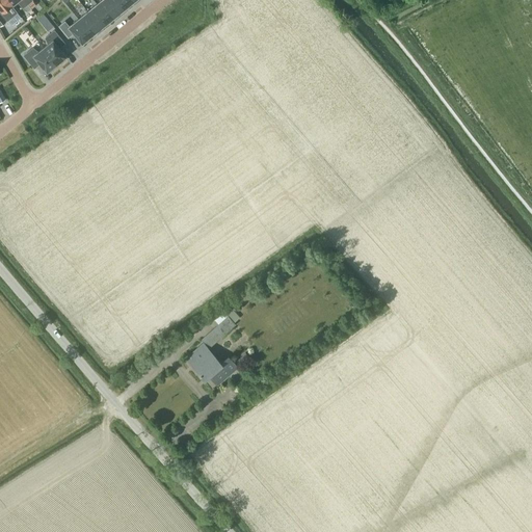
[(0,0),(0,10),(7,20),(18,11),(11,5),(6,0),(0,0)]
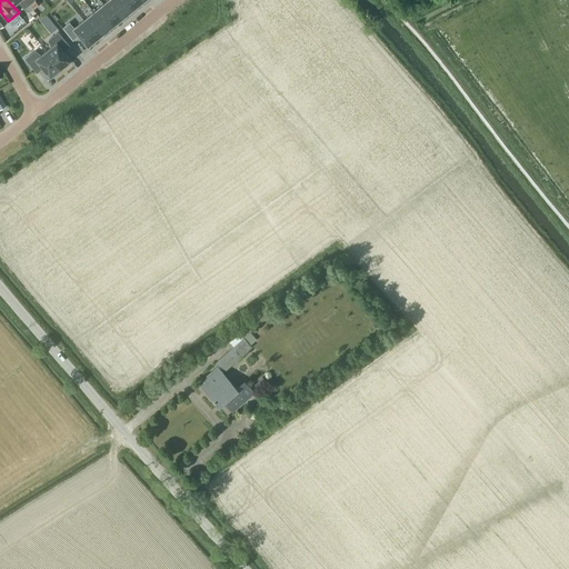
[(29,3),(29,5),(26,0),(7,0),(12,6),(18,0),(25,8),(26,7),(29,12),(33,9),(29,3)]
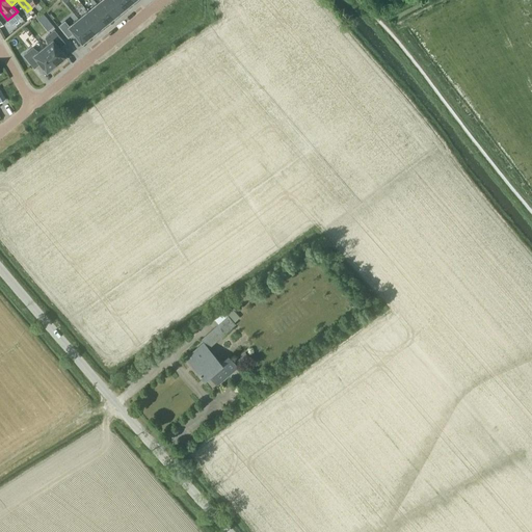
[(109,20),(110,21),(120,12),(118,12),(108,0),(99,0),(96,3),(109,20)]
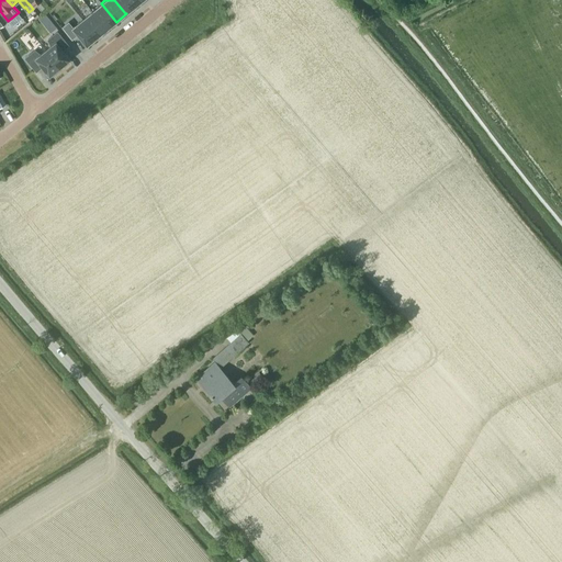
[(126,13),(135,6),(131,0),(114,0),(125,13),(126,13)]
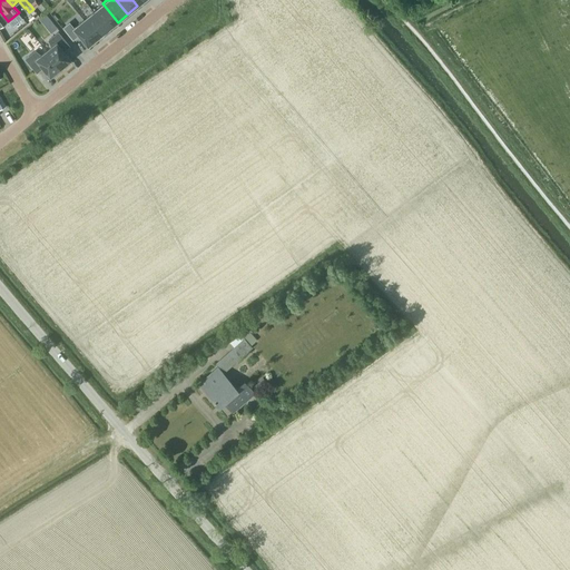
[(92,11),(94,11),(107,29),(108,30),(118,22),(117,21),(102,3),(92,11)]
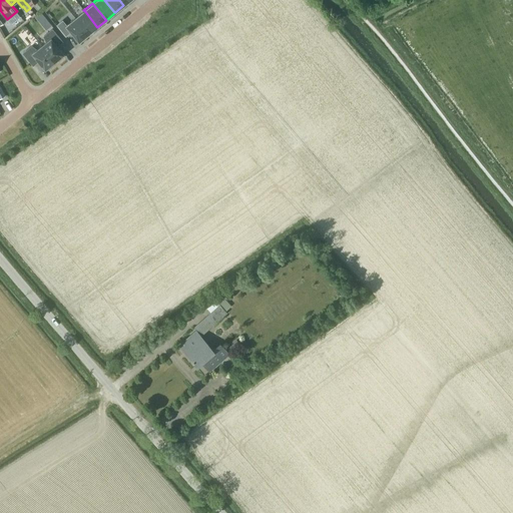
[(97,27),(96,26),(84,10),(83,10),(74,17),(75,18),(88,33),(88,34),(97,27)]
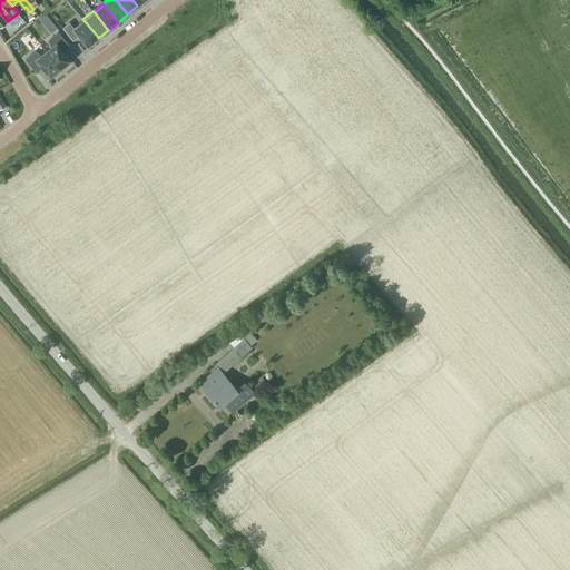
[(46,13),(39,19),(42,22),(49,18),(46,13)]
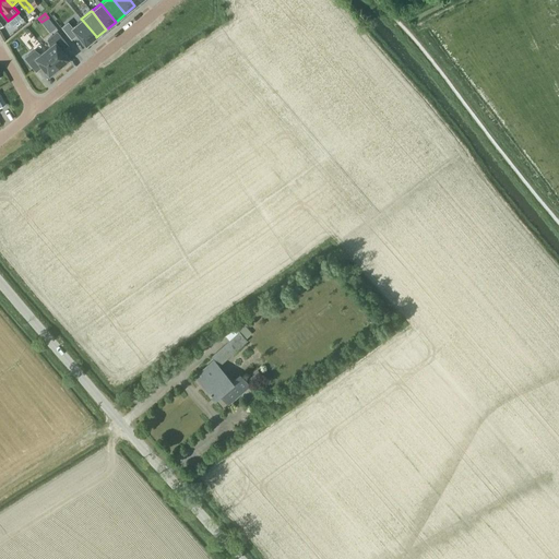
[(96,37),(96,36),(82,20),(81,19),(72,26),(68,22),(61,27),(71,39),(76,35),(85,46),(96,37)]
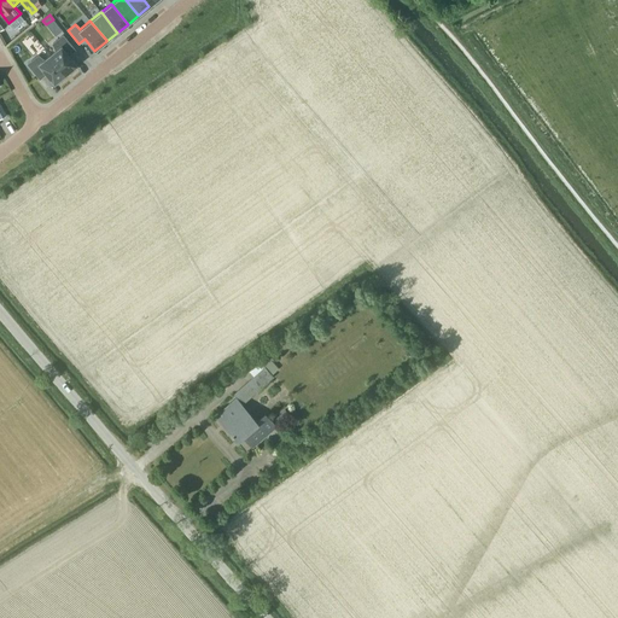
[(50,56),(66,76),(75,69),(74,66),(76,65),(66,53),(73,48),(63,35),(52,44),(56,51),(50,56)]
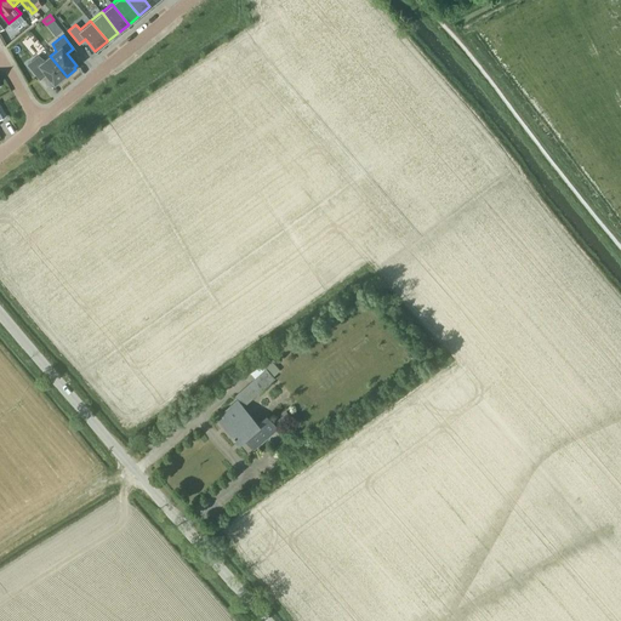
[(58,84),(67,77),(50,56),(44,61),(38,56),(28,64),(38,77),(44,72),(53,84),(56,81),(58,84)]
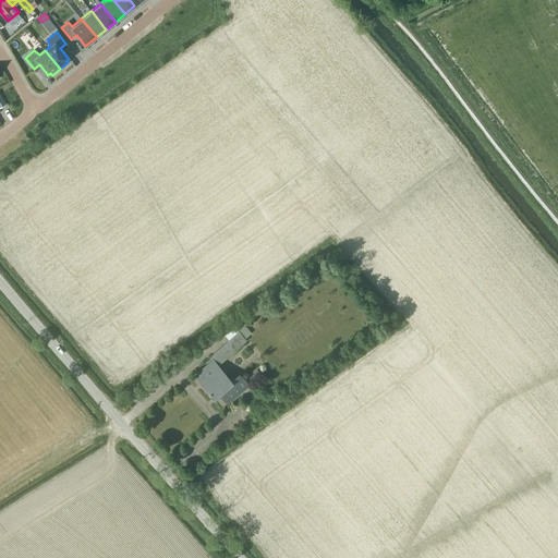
[(225,335),(228,339),(239,330),(235,327),(225,335)]
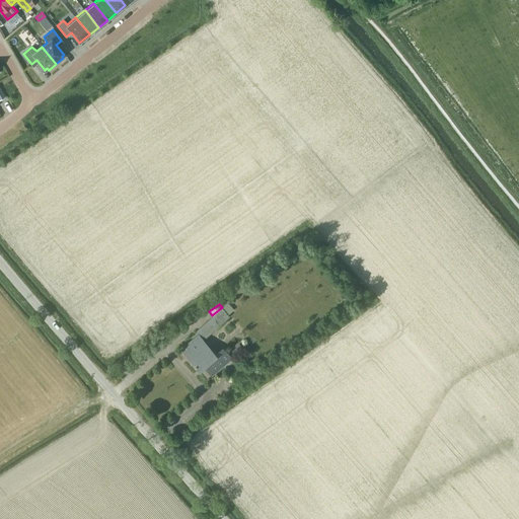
[(229,316),(222,307),(196,329),(204,339),(229,316)]
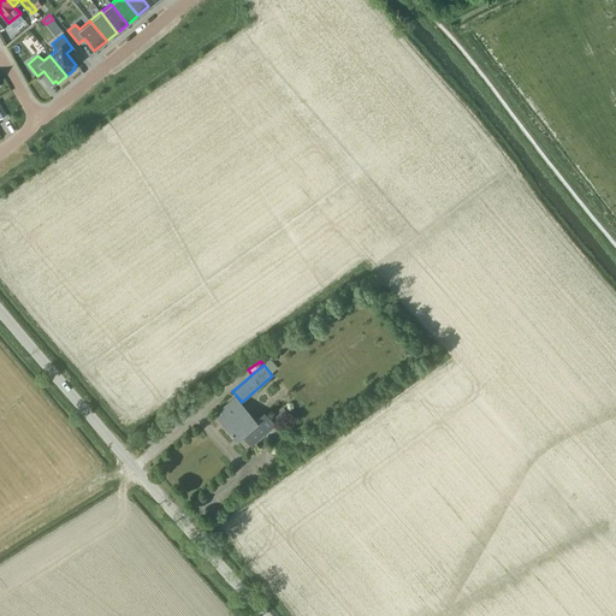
[(225,426),(236,439),(244,431),(254,443),(274,425),(265,413),(255,420),(246,408),(241,412),(231,401),(219,412),(227,422),(225,426)]
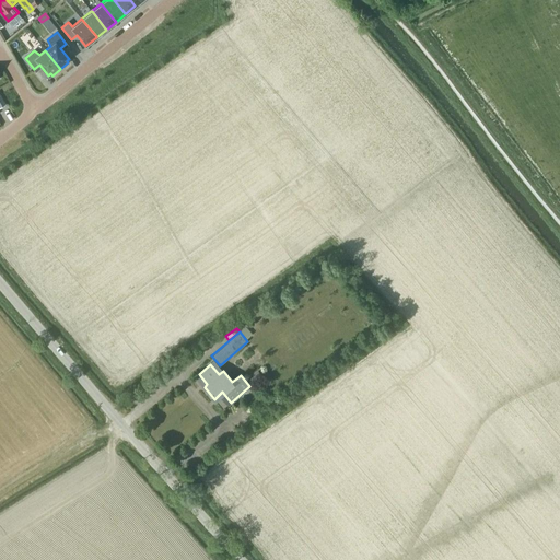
[(258,371),(248,381),(252,384),(261,374),(258,371)]
